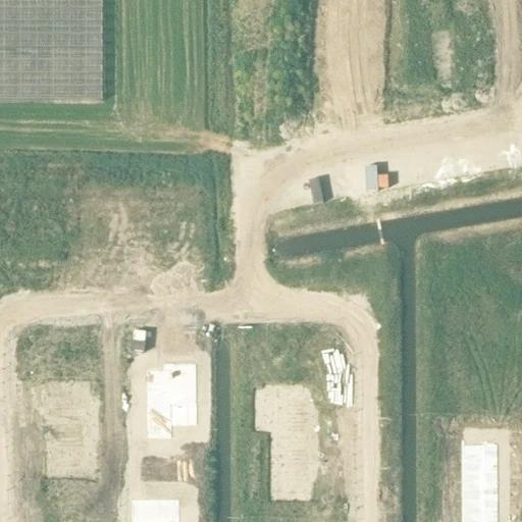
[(0,0),(0,101),(102,102),(102,0),(0,0)]
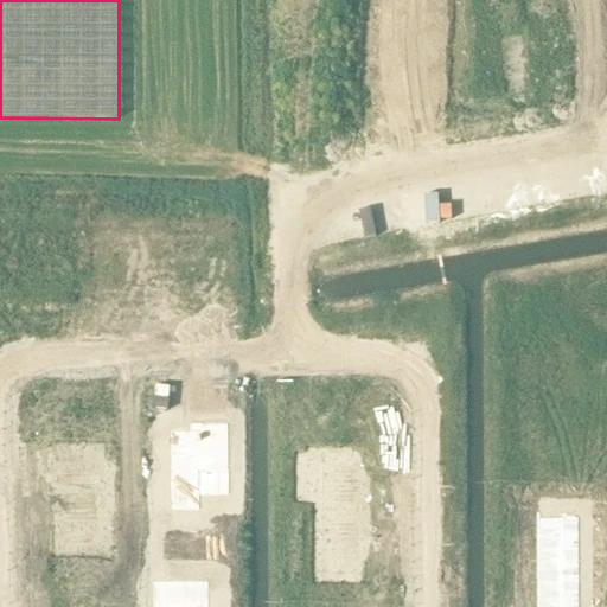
[(190,430),(170,430),(171,491),(199,491),(199,473),(228,473),(228,425),(190,425),(190,430)]
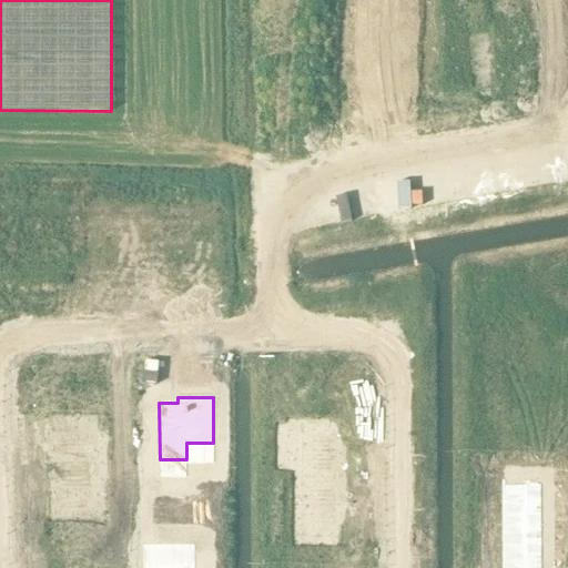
[(53,448),(49,448),(49,454),(51,453),(51,464),(103,464),(103,460),(95,460),(95,438),(103,438),(103,434),(93,434),(93,416),(87,416),(87,419),(73,419),(73,416),(70,416),(70,419),(60,419),(60,416),(53,416),(53,448)]
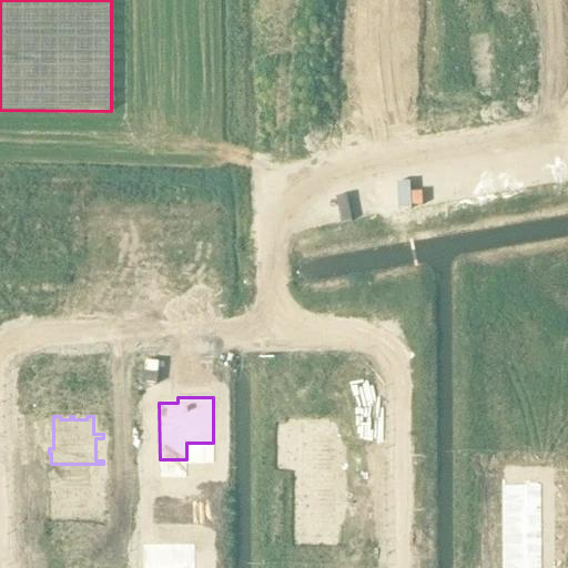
[(288,458),(286,458),(286,467),(296,466),(296,476),(336,476),(335,453),(334,453),(334,429),(327,429),(327,427),(303,427),(303,429),(287,429),(288,458)]
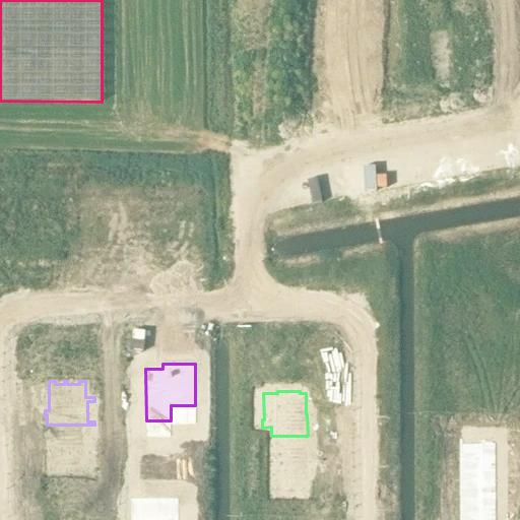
[(47,435),(45,435),(45,439),(49,439),(50,473),(56,473),(56,471),(68,471),(68,473),(71,473),(71,471),(79,471),(79,454),(85,454),(85,426),(94,426),(94,425),(47,425),(47,435)]
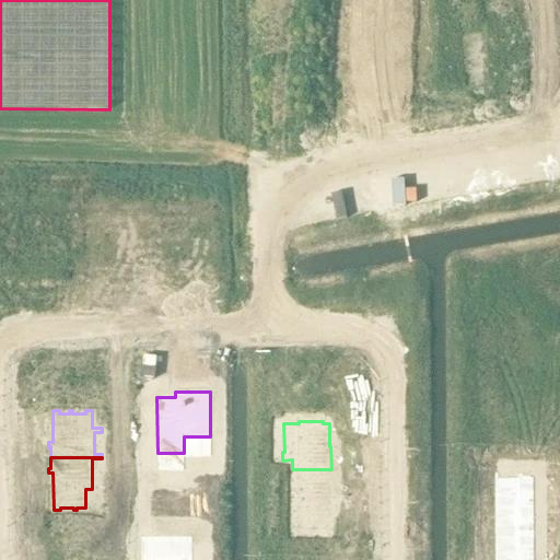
[(331,469),(292,469),(293,529),(301,529),(301,527),(329,526),(329,508),(331,508),(331,483),(329,483),(329,470),(331,470),(331,469)]
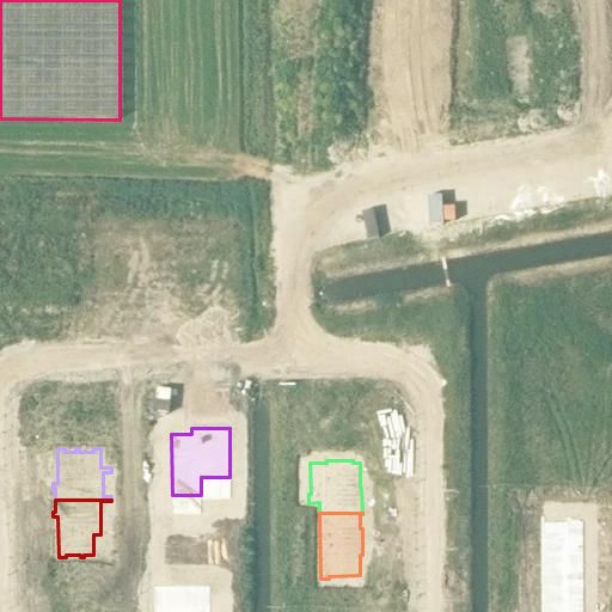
[(565,521),(540,521),(540,577),(583,577),(583,519),(565,519),(565,521)]
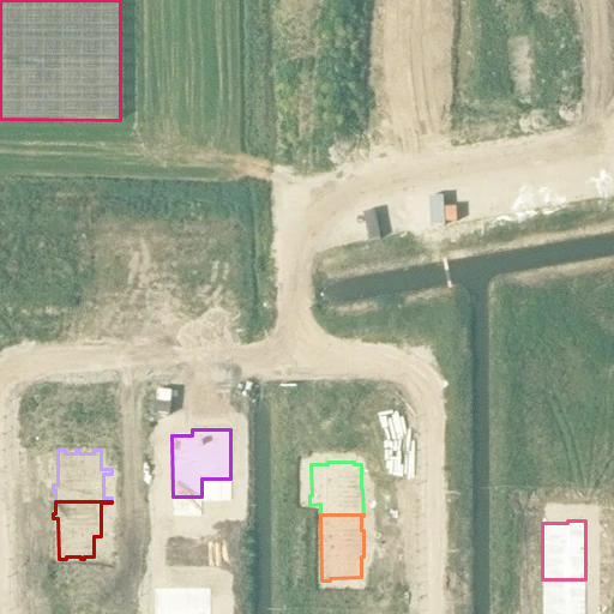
[(585,613),(585,579),(542,579),(542,613),(585,613)]
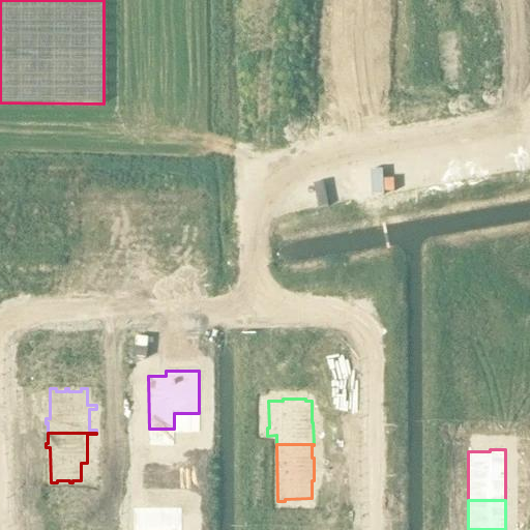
[(146,504),(133,504),(133,522),(146,522),(146,504)]
